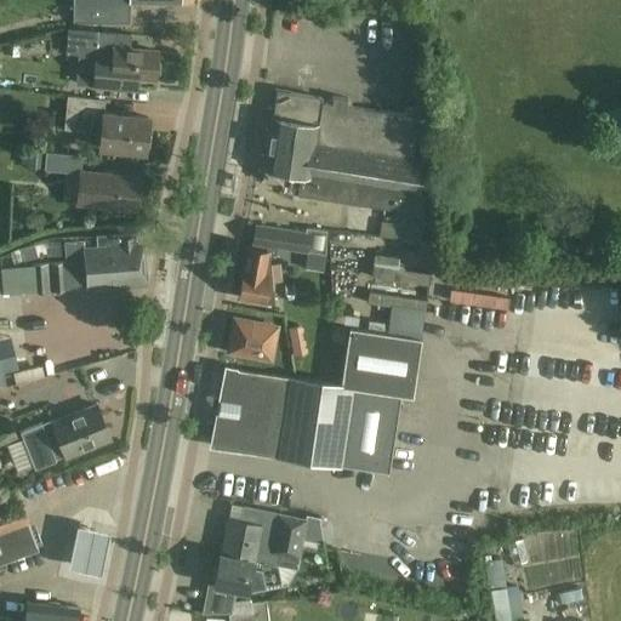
[(130,1),(181,3),(180,0),(73,0),(74,21),(113,22),(113,0),(130,0),(130,1)]
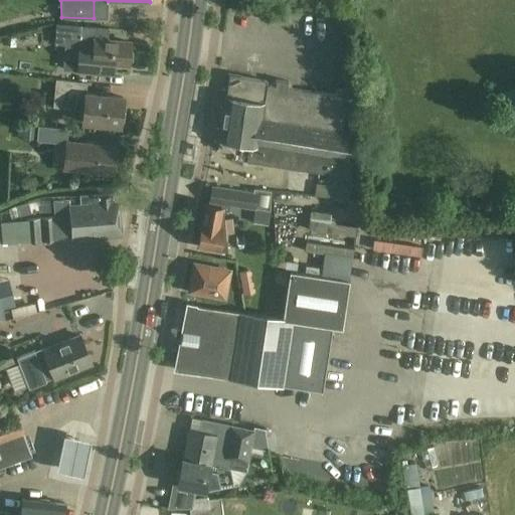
[(128,65),(130,42),(108,40),(109,28),(91,26),(56,24),(54,44),(65,45),(63,68),(92,71),(113,73),(113,64),(128,65)]
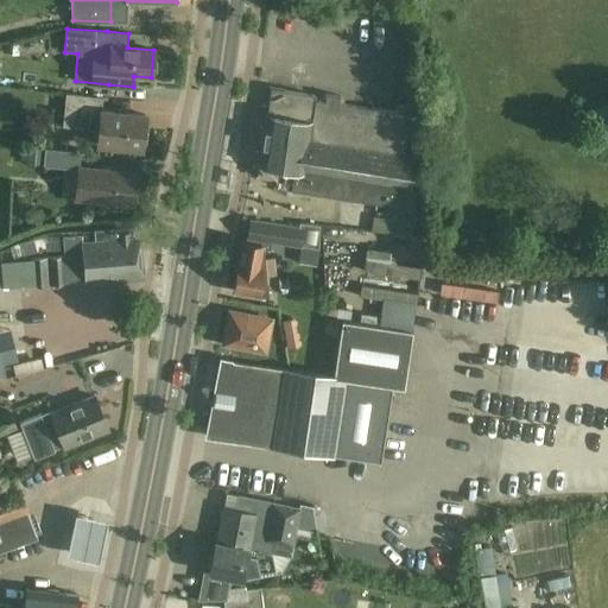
[(339,103),(340,96),(325,94),(324,101),(314,100),(315,95),(271,89),(258,176),(276,179),(274,184),(290,188),(290,190),(381,204),(381,203),(403,188),(409,189),(413,159),(411,159),(411,153),(404,152),(409,114),(405,114),(406,107),(397,105),(396,112),(339,103)]
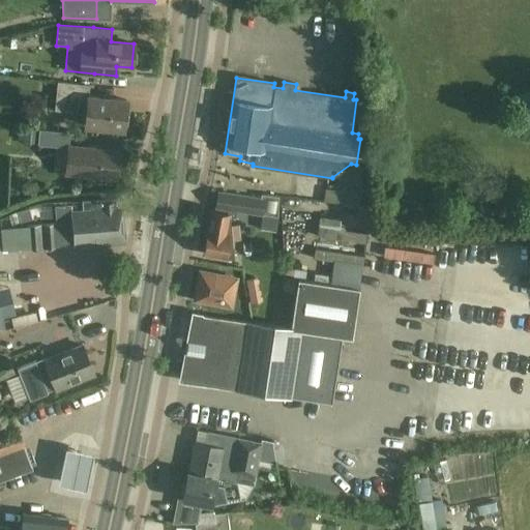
[(89,85),(58,82),(55,111),(86,114),(85,126),(123,130),(126,100),(88,96),(89,85)]
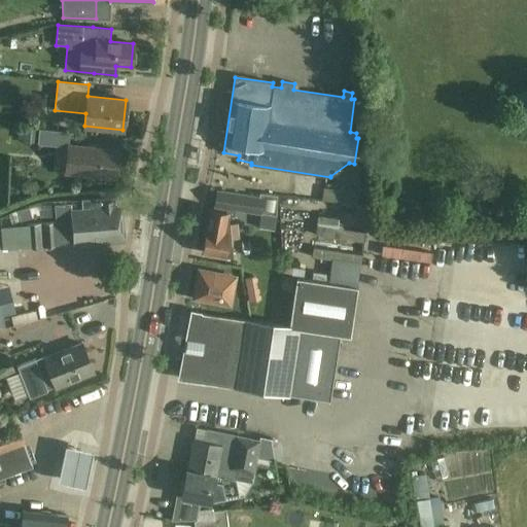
[(36,145),(63,147),(65,132),(38,130),(36,145)]
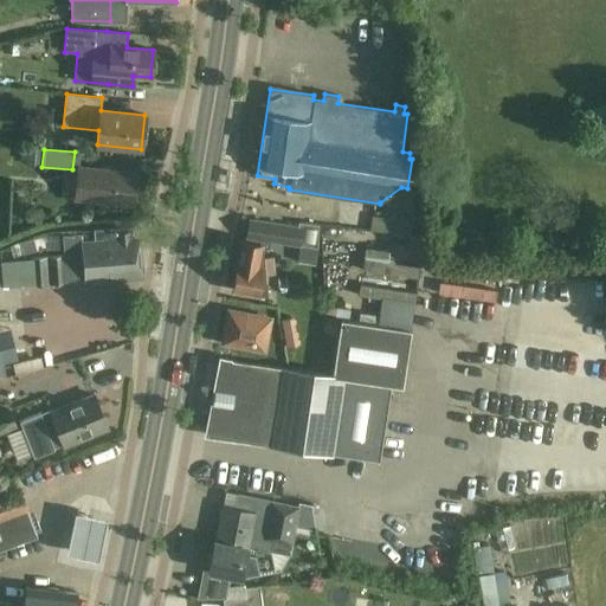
[(75,199),(133,205),(135,174),(78,168),(75,199)]
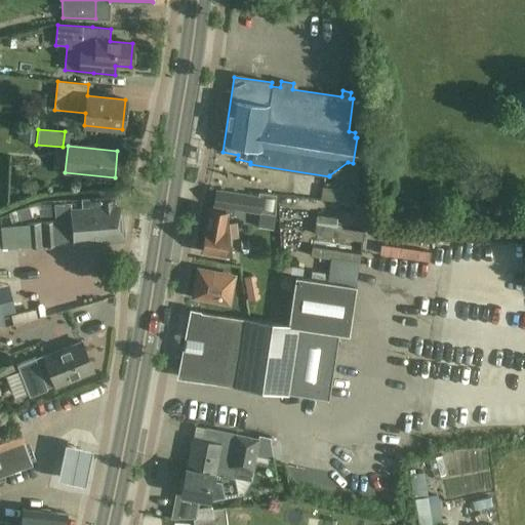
[(257,198),(215,191),(212,210),(210,210),(202,251),(232,256),(230,238),(239,237),(237,223),(229,223),(228,215),(233,215),(234,208),(257,212),(276,215),(276,195),(258,193),(257,198)]
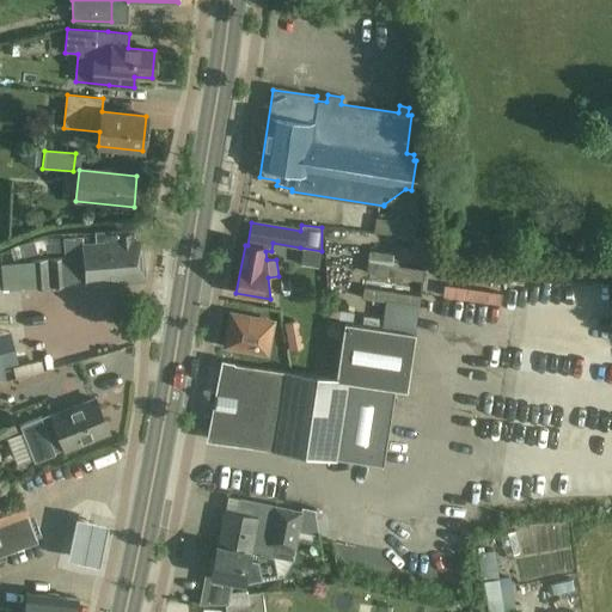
[(86,286),(93,286),(93,288),(106,287),(106,285),(140,281),(136,242),(120,243),(118,232),(102,233),(103,246),(83,248),(81,238),(63,239),(65,258),(31,262),(32,287),(86,282),(86,286)]
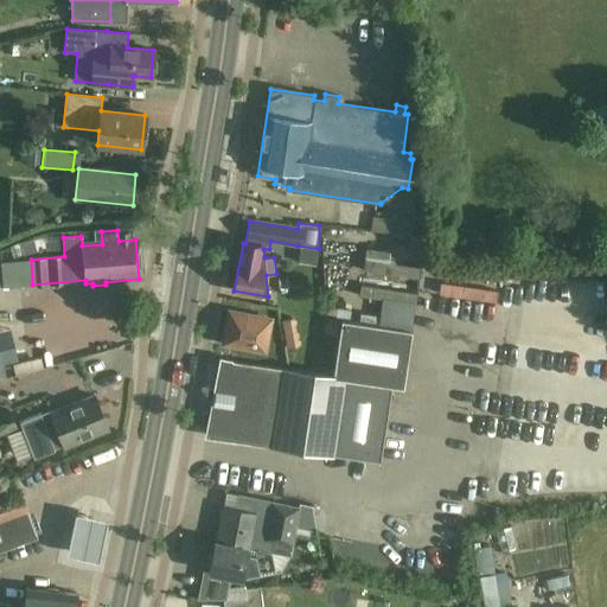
[(374,253),(398,250),(398,238),(372,240),(374,253)]
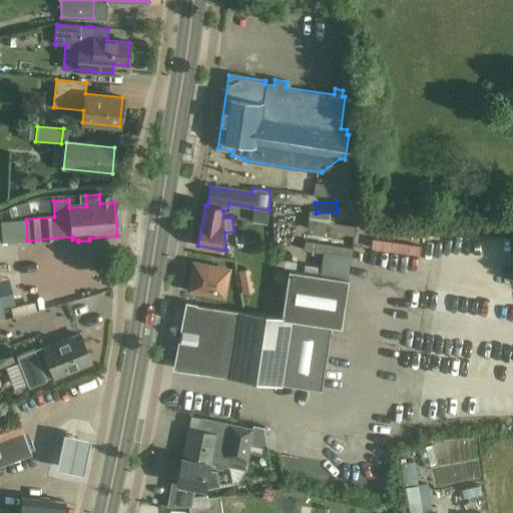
[(328,268),(354,272),(358,246),(331,243),(328,268)]
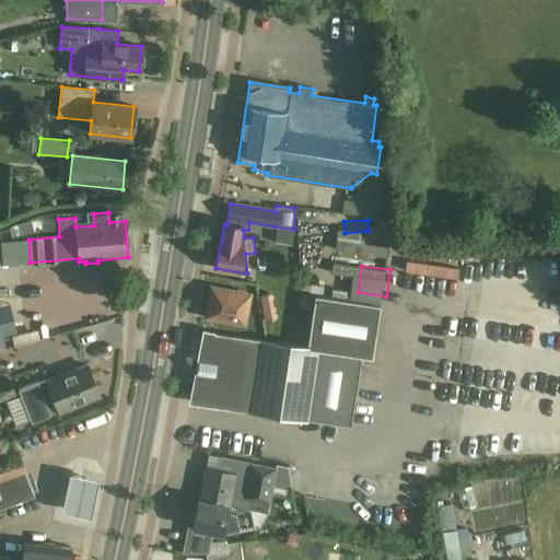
[(207,316),(244,324),(248,294),(211,288),(207,316)]
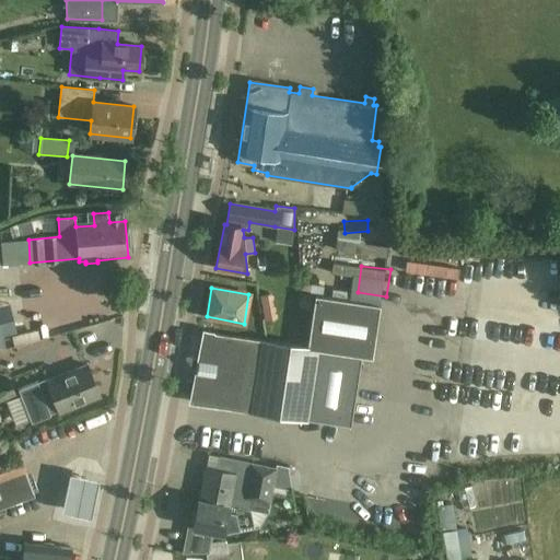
[(269,292),(259,294),(264,319),(273,317),(269,292)]
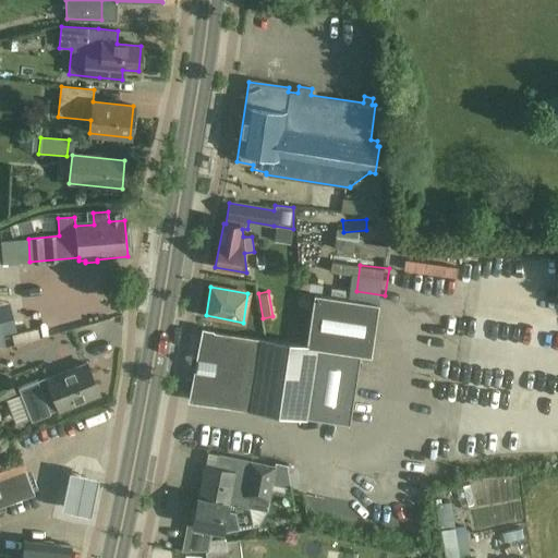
[(312,306),(314,294),(301,292),(299,304),(312,306)]
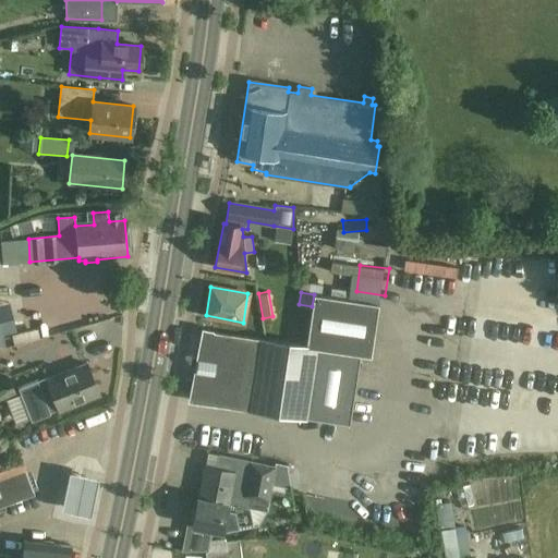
[(306,347),(203,330),(190,400),(349,424),(360,355),(371,356),(378,304),(314,294),(312,306),(306,347)]
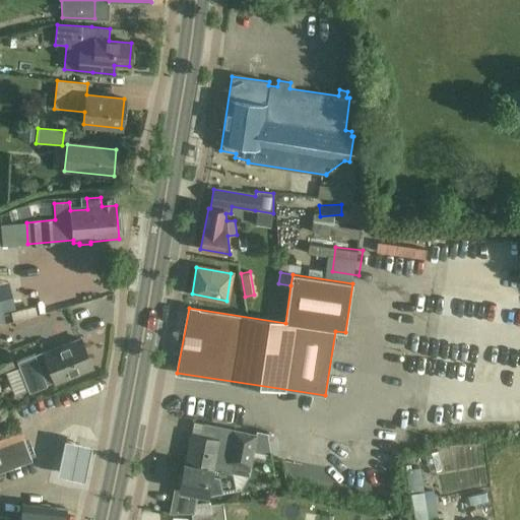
[(16,308),(31,307),(28,281),(13,283),(16,308)]
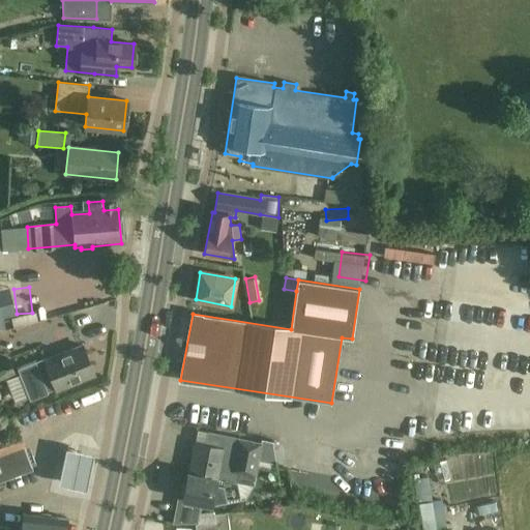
[(35,362),(18,370),(30,401),(48,393),(47,391),(56,388),(56,389),(94,375),(83,345),(45,360),(46,362),(36,366),(35,362)]
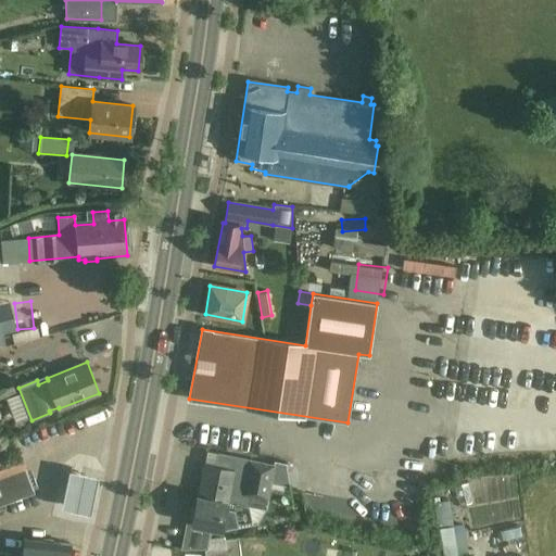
[(9,376),(0,379),(0,396),(14,391),(9,376)]
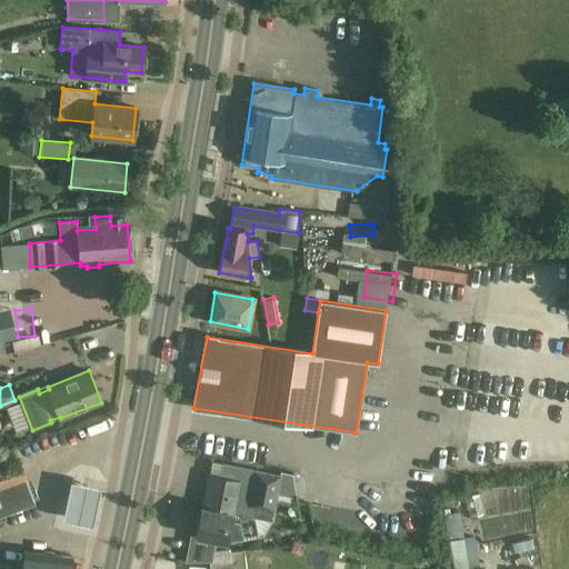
[(15,450),(0,455),(0,516),(35,503),(25,479),(26,479),(15,450)]
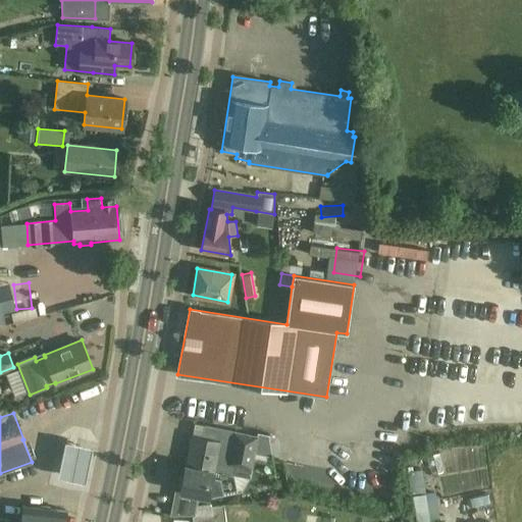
[(213,471),(233,474),(236,464),(251,467),(253,455),(272,458),(268,434),(258,432),(257,436),(235,431),(204,425),(202,437),(192,435),(186,465),(213,471)]
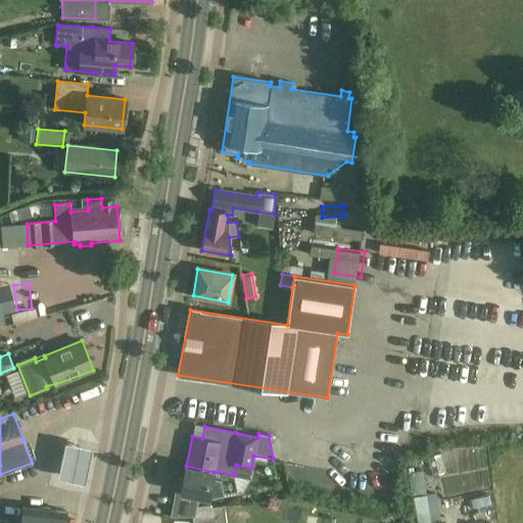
[(87,474),(93,439),(66,434),(60,470),(87,474)]
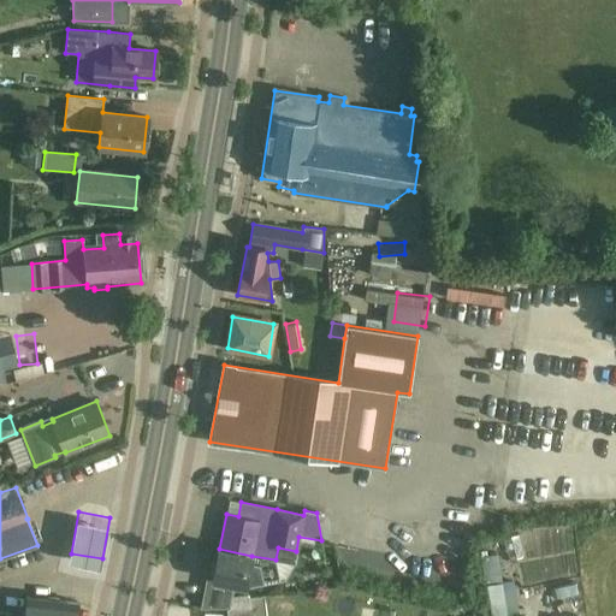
[(515,551),(532,549),(527,525),(510,527),(515,551)]
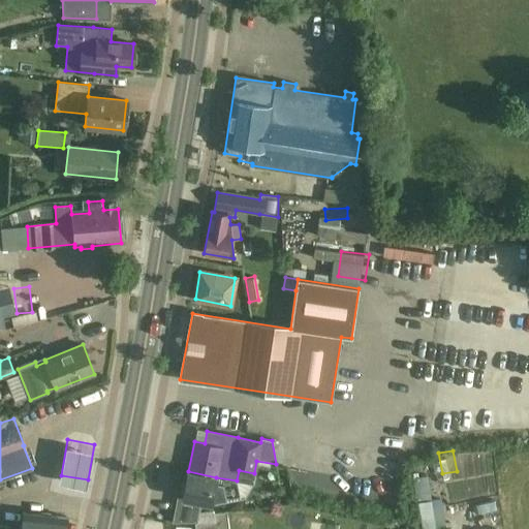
[(185,483),(182,483),(180,493),(182,493),(182,497),(211,503),(242,499),(237,480),(216,477),(188,471),(187,471),(185,483)]
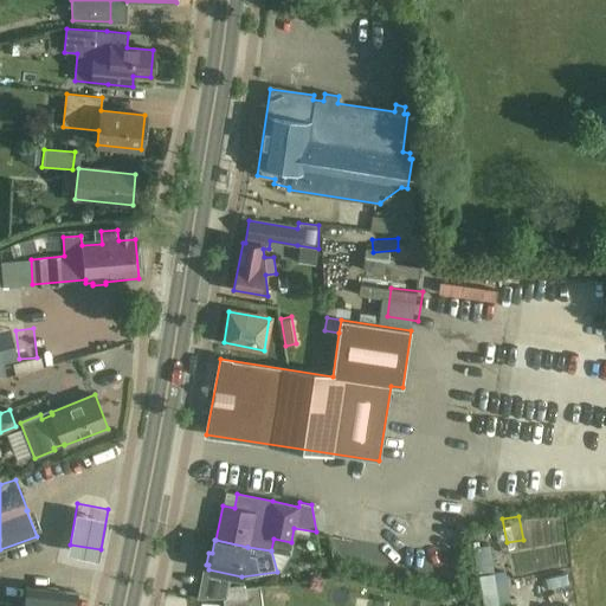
[(478,577),(494,573),(495,573),(490,546),(474,548),(478,577)]
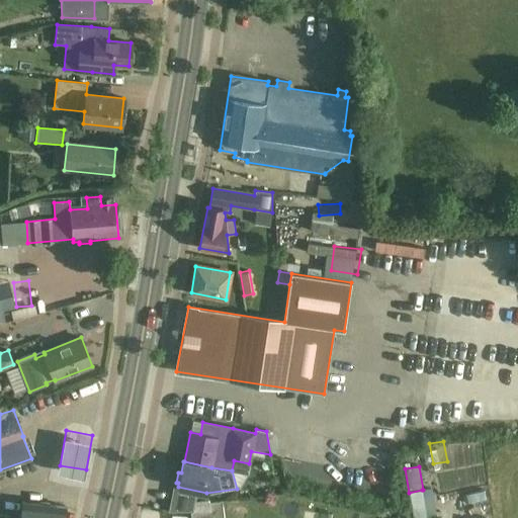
[(486,497),(489,509),(500,507),(494,484),(478,488),(480,498),(486,497)]
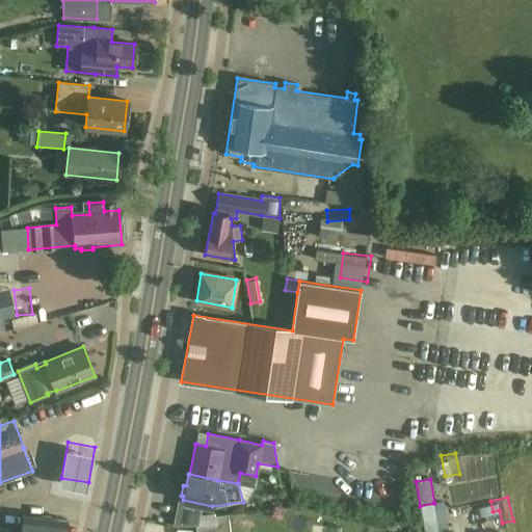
[(448,530),(445,509),(434,511),(433,503),(420,506),(424,531),(437,531),(439,531),(448,530)]
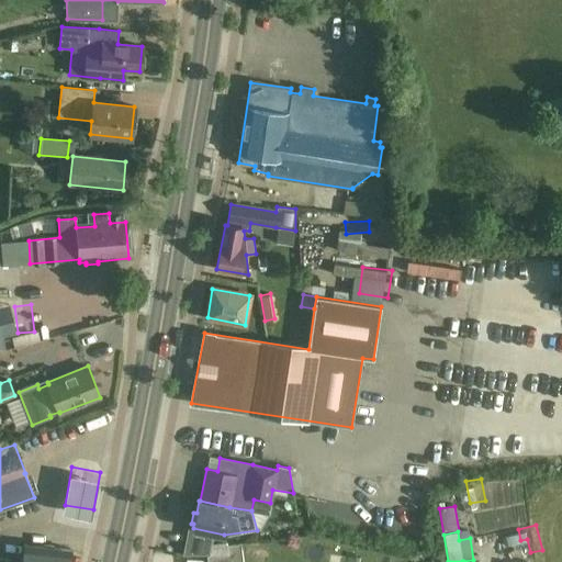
[(11,561),(11,559),(0,557),(0,561),(68,561),(70,550),(23,544),(21,561),(11,561)]
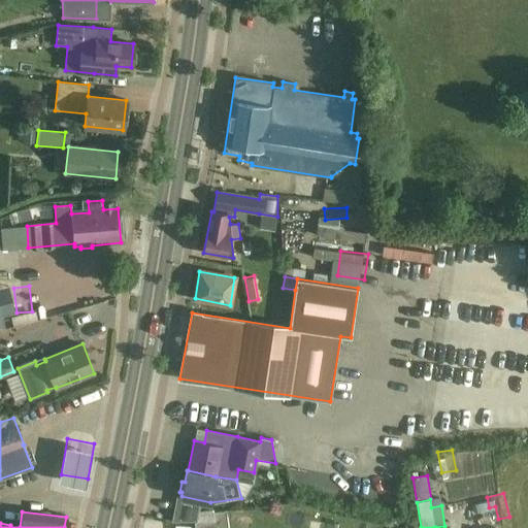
[(212,513),(213,520),(197,522),(197,527),(226,527),(224,512),(212,513)]
